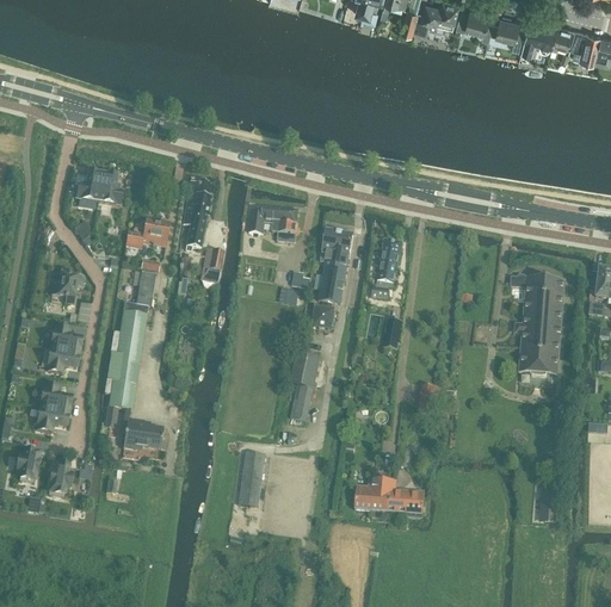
[(365,0),(363,13),(370,16),(374,0),(365,0)]
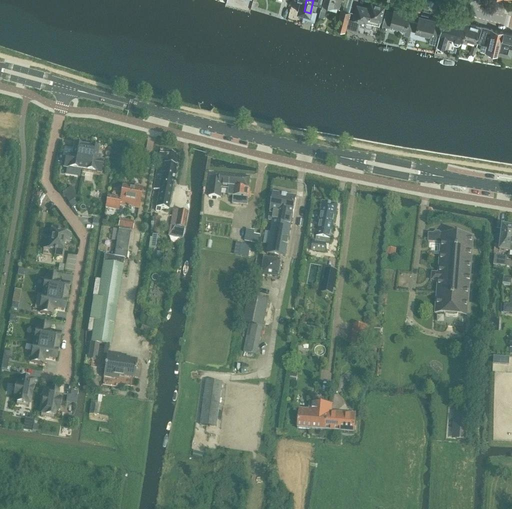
[(322,1),(321,6),(319,14),(324,15),(327,1),(339,4),(340,0),(323,0),(322,1)]
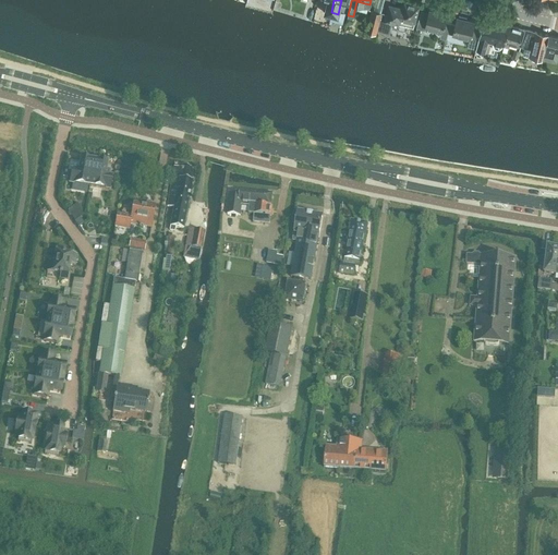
[(385,17),(399,21),(399,19),(413,22),(413,17),(414,19),(419,2),(411,0),(403,0),(402,4),(388,1),(385,17)]
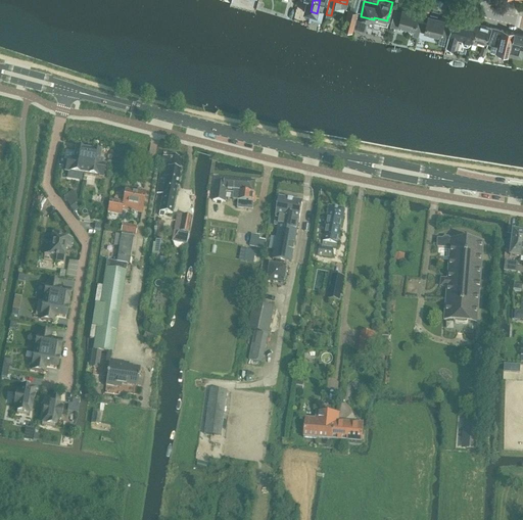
[(394,9),(394,7),(394,6),(390,21),(390,22),(399,25),(399,22),(415,26),(419,10),(402,5),(400,11),(394,9)]
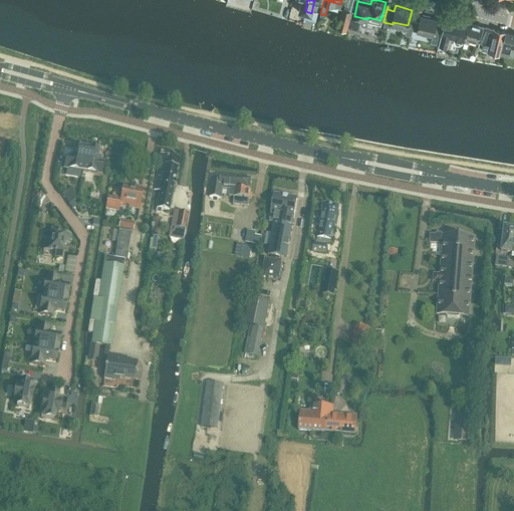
[(337,25),(346,28),(347,21),(351,8),(342,6),(338,21),(337,25)]
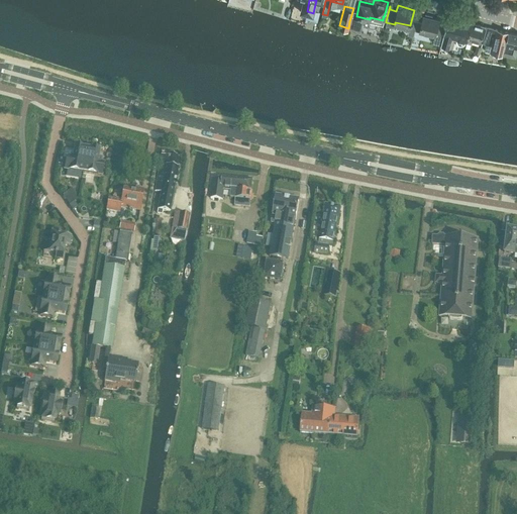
[(435,34),(442,36),(446,20),(446,19),(445,22),(438,21),(439,16),(432,14),(432,12),(425,10),(425,12),(423,12),(419,28),(435,32),(435,34)]
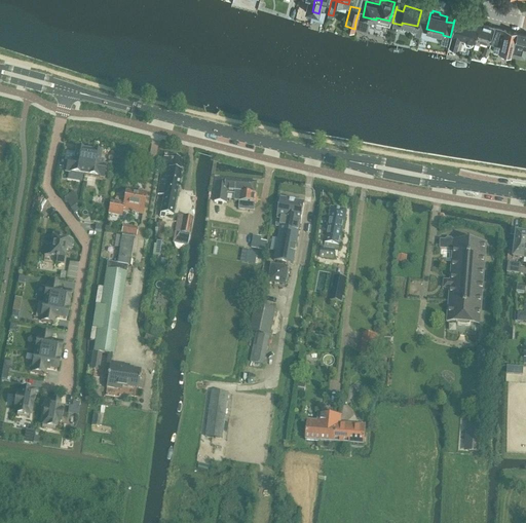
[(454,21),(450,37),(449,43),(457,45),(459,35),(465,37),(465,39),(465,40),(467,42),(470,42),(471,42),(473,41),(474,39),(475,39),(475,40),(481,20),(456,13),(454,21)]
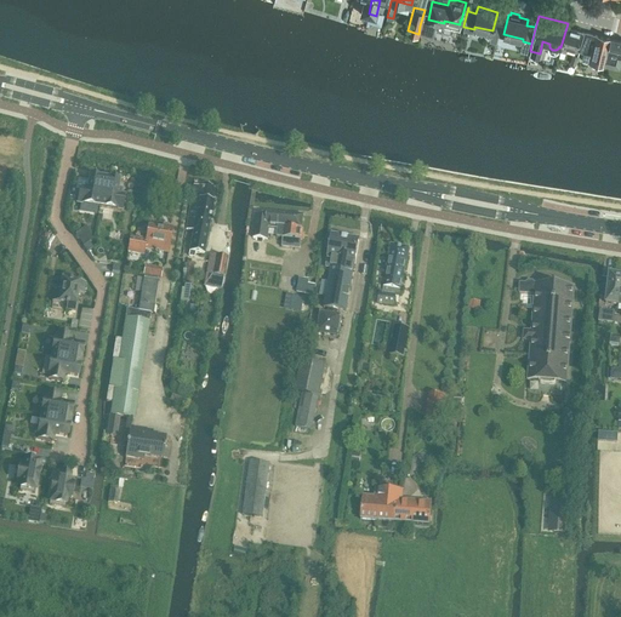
[(584,28),(568,23),(560,47),(567,50),(568,44),(579,46),(584,28)]
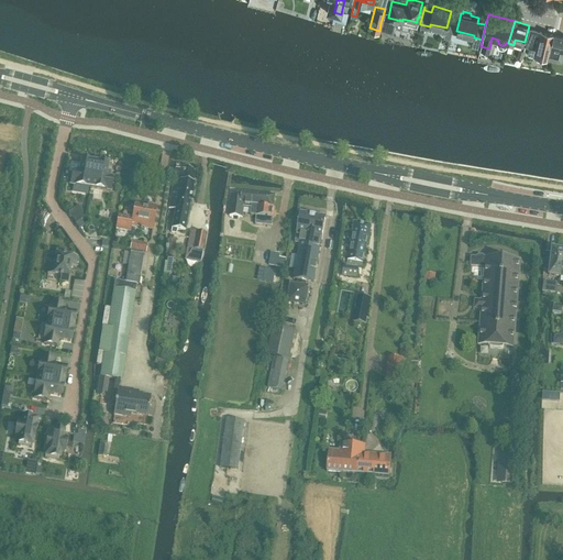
[(550,51),(554,32),(530,26),(526,43),(530,44),(528,52),(536,54),(548,57),(550,51)]
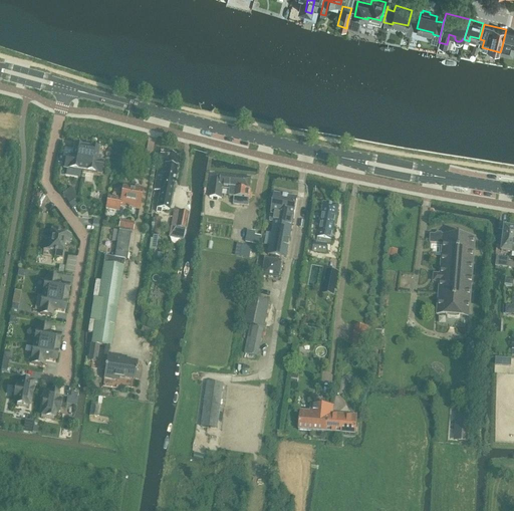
[(513,31),(506,29),(502,46),(513,48),(513,31)]
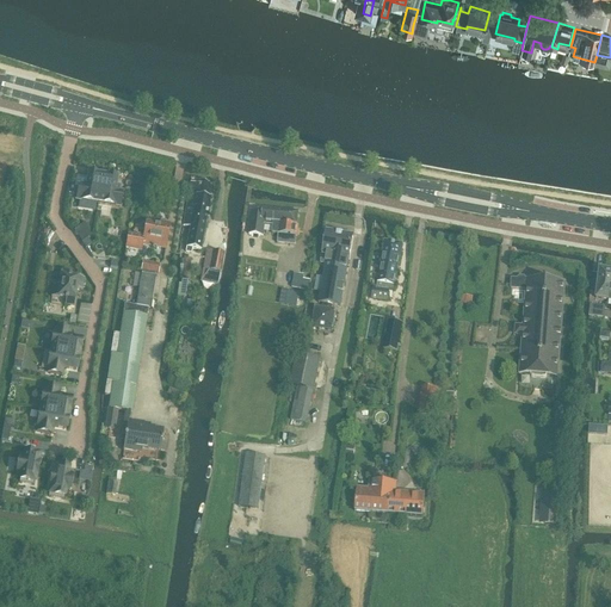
[(98,173),(88,171),(86,184),(79,183),(75,197),(98,202),(103,174),(98,173)]
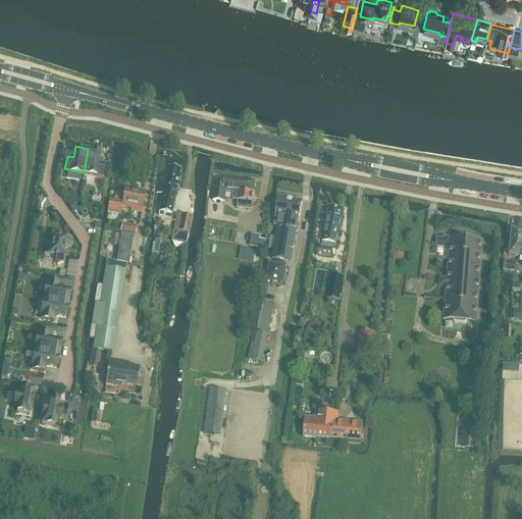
[(84,172),(102,175),(104,162),(98,161),(100,150),(92,149),(88,149),(84,172)]
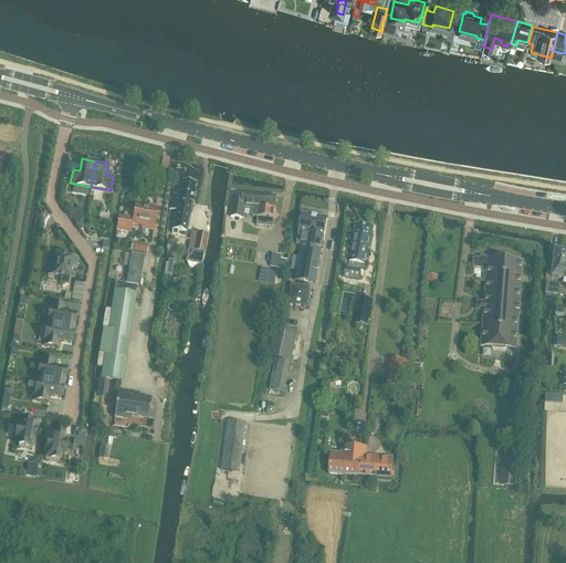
[(177,167),(176,177),(191,180),(194,167),(185,165),(184,168),(177,167)]
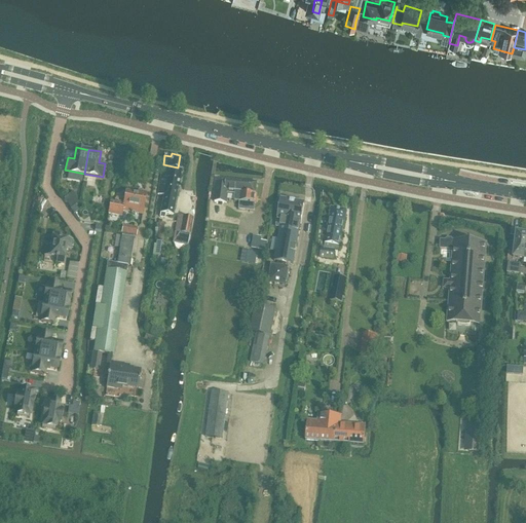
[(178,167),(163,164),(158,191),(163,191),(159,211),(158,216),(164,217),(165,212),(173,213),(181,167),(178,167)]
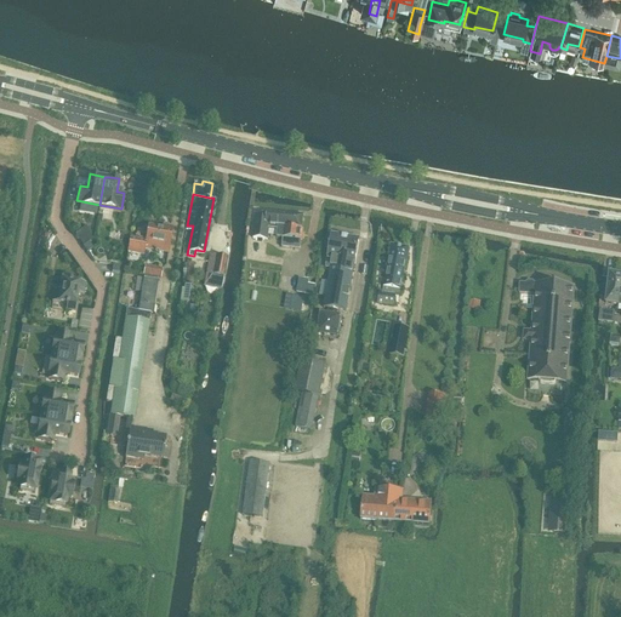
[(277,235),(283,235),(288,236),(289,224),(302,226),(303,212),(267,209),(267,213),(256,212),(254,235),(268,238),(269,227),(278,228),(277,235)]
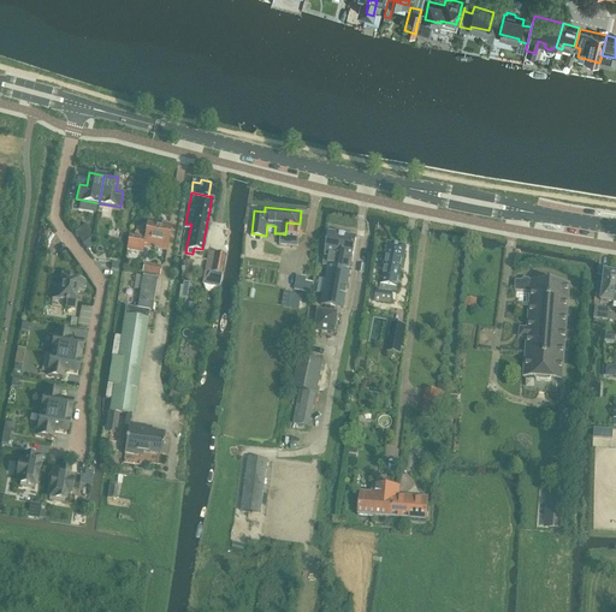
[(129,233),(126,247),(142,250),(143,244),(153,245),(153,248),(157,249),(158,247),(166,248),(171,226),(147,221),(144,237),(129,233)]
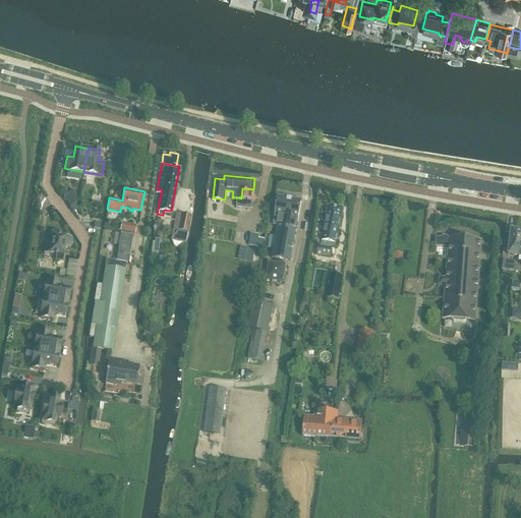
[(241,198),(237,197),(236,206),(251,207),(252,199),(254,199),(255,190),(253,190),(253,189),(242,188),(241,198)]
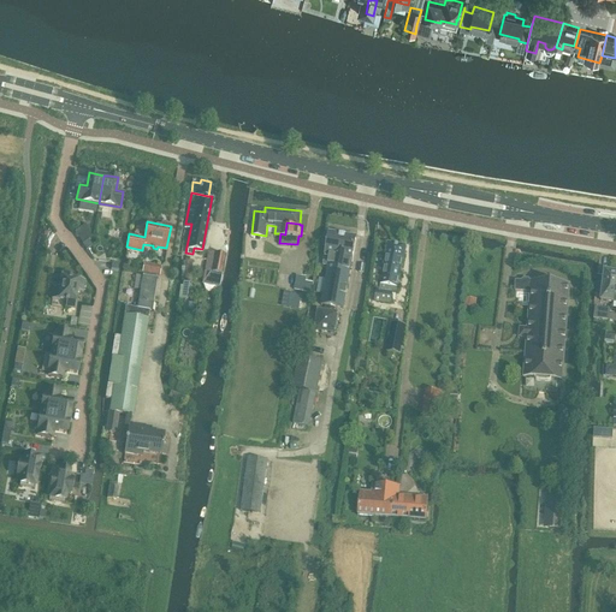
[(329,265),(350,268),(356,236),(330,231),(323,266),(315,265),(327,267),(329,265)]
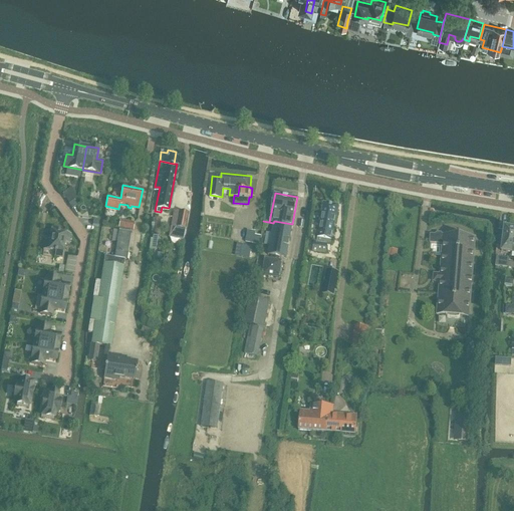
[(73,199),(68,202),(71,207),(76,204),(73,199)]
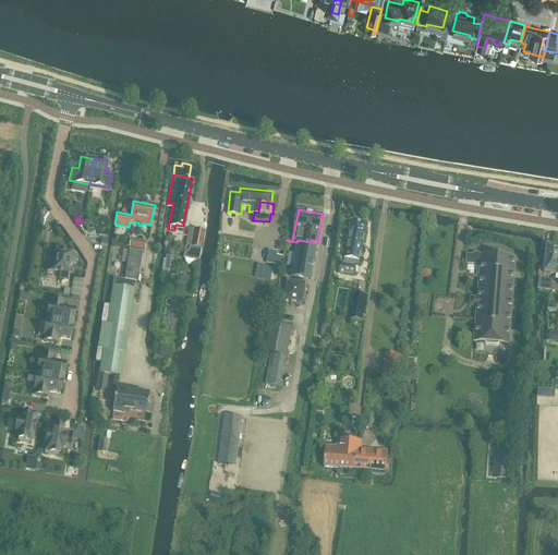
[(344,255),(344,260),(356,262),(359,263),(360,258),(367,221),(352,218),(344,255)]
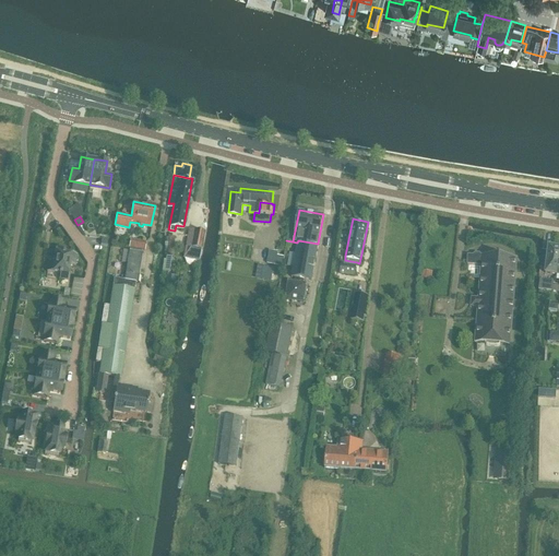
[(185,250),(200,253),(204,231),(189,227),(185,250)]
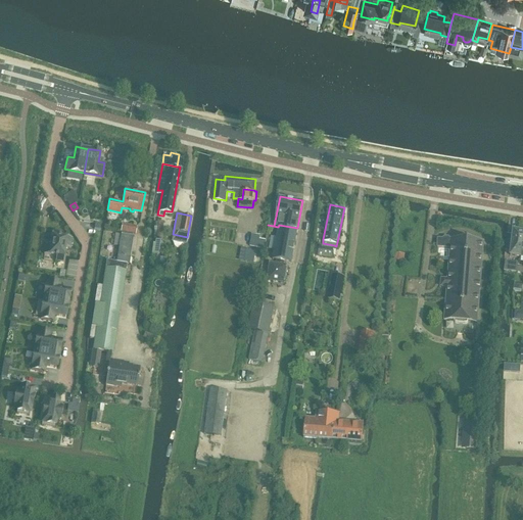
[(121,230),(135,232),(136,225),(122,222),(121,230)]
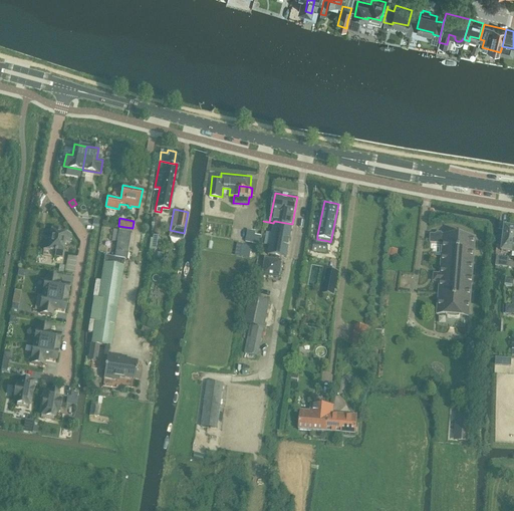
[(267,253),(272,254),(279,255),(286,256),(292,224),(274,221),(273,223),(263,221),(261,235),(259,244),(258,250),(267,253)]
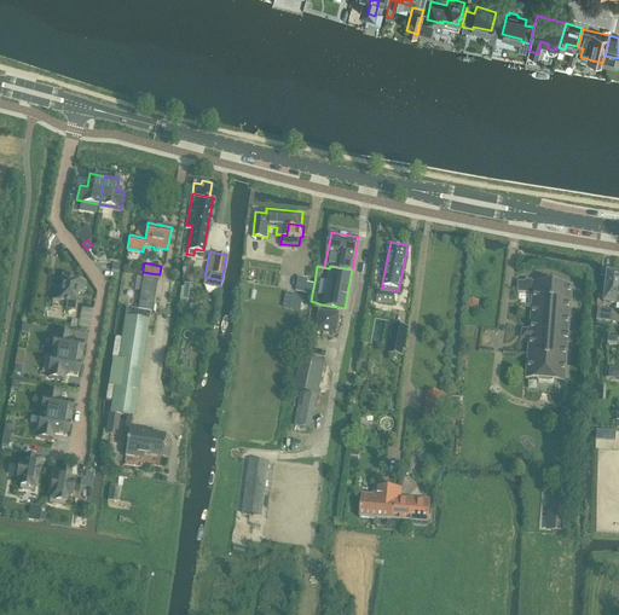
[(618,271),(608,270),(603,300),(617,302),(618,280),(618,271)]
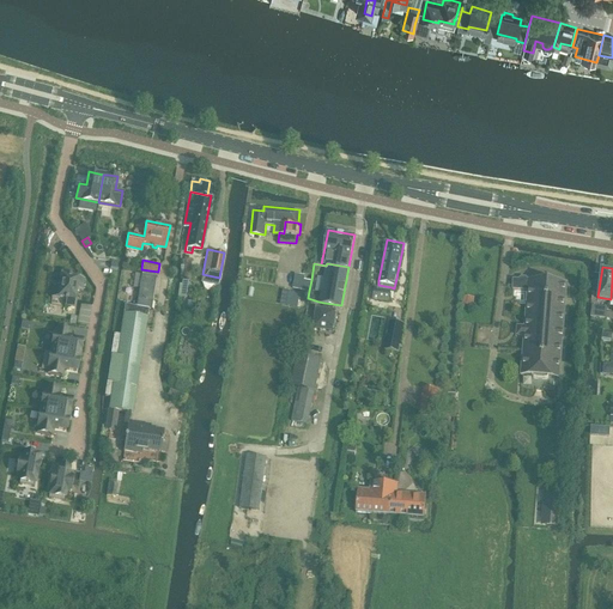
[(65,304),(73,305),(77,288),(82,290),(84,278),(70,275),(71,269),(61,268),(59,286),(53,285),(52,296),(66,298),(65,304)]
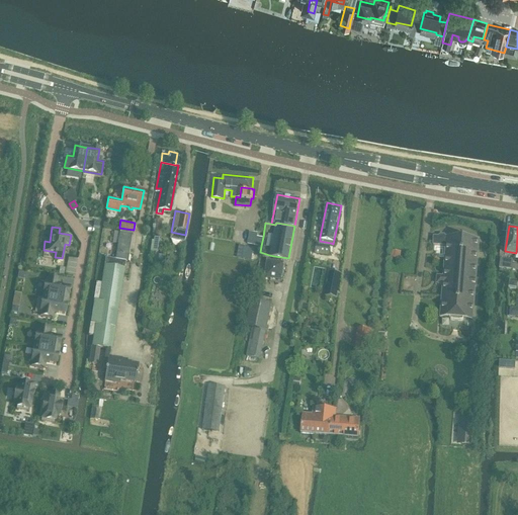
[(99,345),(107,346),(110,346),(112,346),(125,260),(130,260),(134,233),(114,231),(113,242),(118,243),(115,258),(105,256),(101,281),(97,281),(88,334),(93,335),(92,343),(99,345)]
